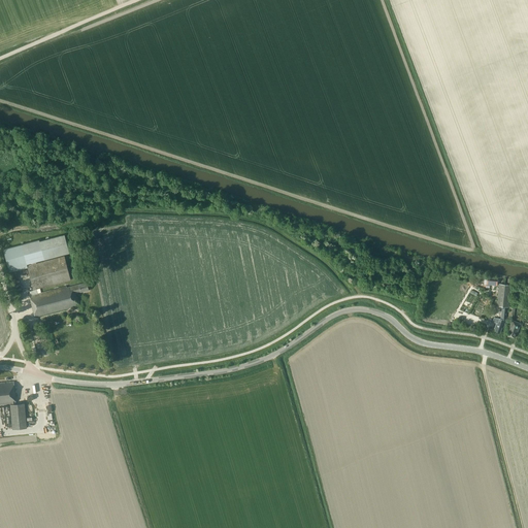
[(89,291),(87,283),(67,288),(67,287),(41,293),(40,288),(70,279),(64,256),(44,261),(36,263),(36,262),(44,260),(69,253),(64,234),(39,241),(39,239),(22,244),(3,249),(9,272),(27,267),(33,290),(36,289),(37,294),(30,296),(35,317),(78,305),(75,293),(89,291)]
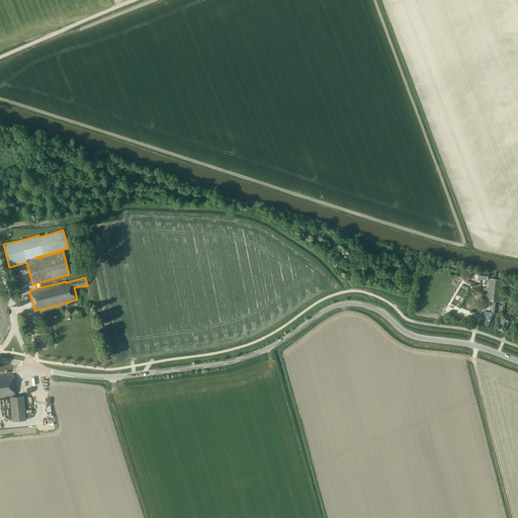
[(488,274),(483,273),(483,275),(479,274),(478,279),(488,282),(489,277),(488,277),(488,274)]
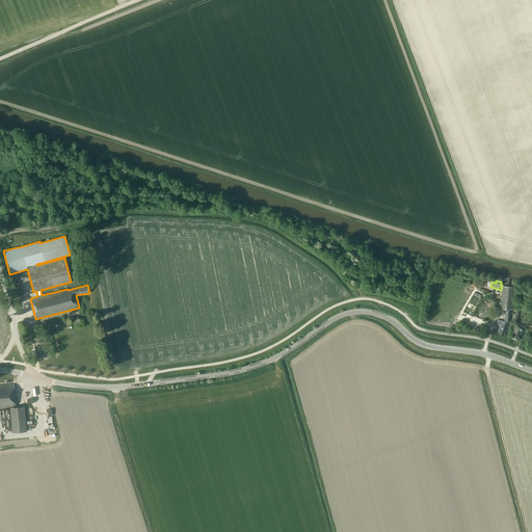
[(500,309),(506,309),(504,321),(507,322),(506,323),(502,321),(499,330),(500,330),(499,334),(504,335),(506,329),(507,329),(509,323),(510,323),(512,311),(512,310),(513,310),(515,287),(503,286),(500,309)]
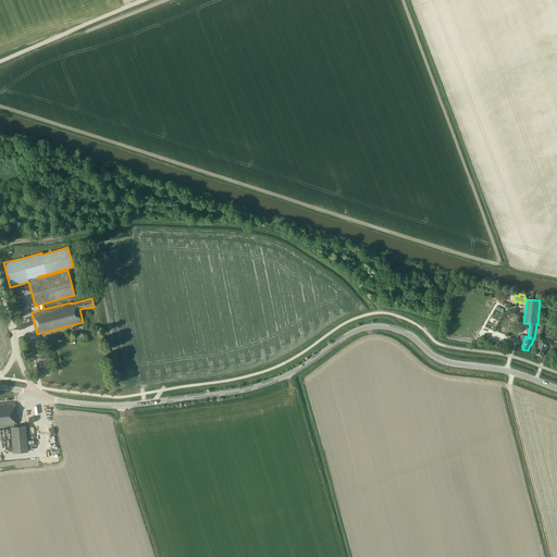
[(549,341),(541,337),(536,349),(537,349),(536,354),(542,356),(545,349),(546,350),(549,341)]
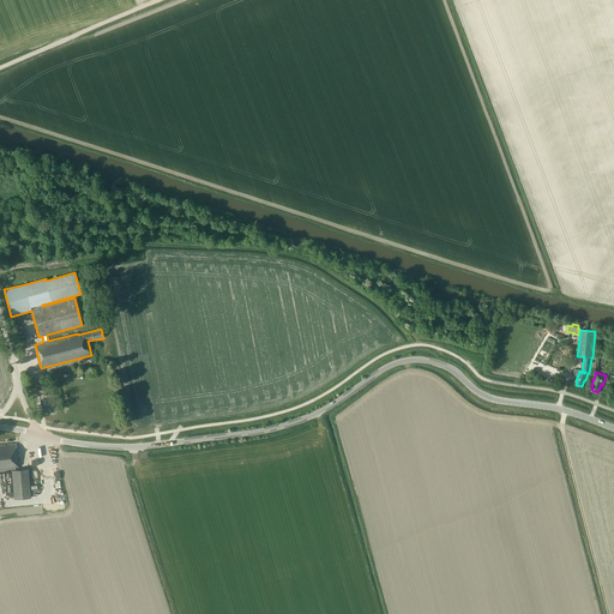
[(19,469),(17,444),(0,445),(0,470),(7,470),(19,469)]
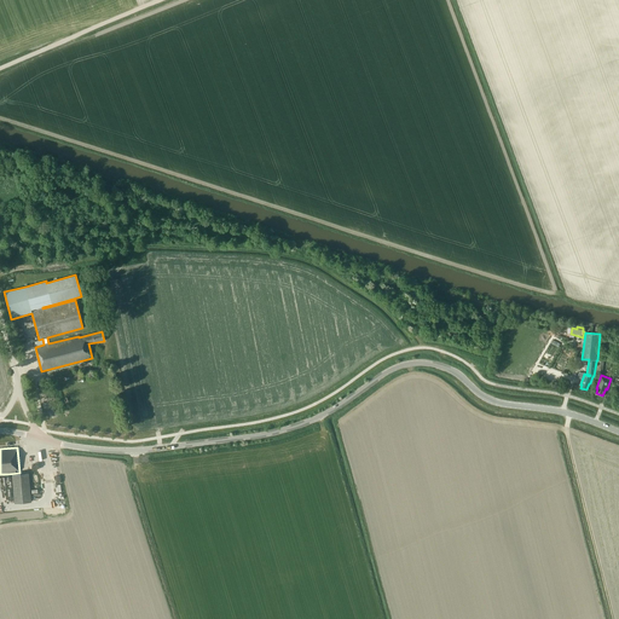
[(32,502),(29,473),(11,474),(15,503),(32,502)]
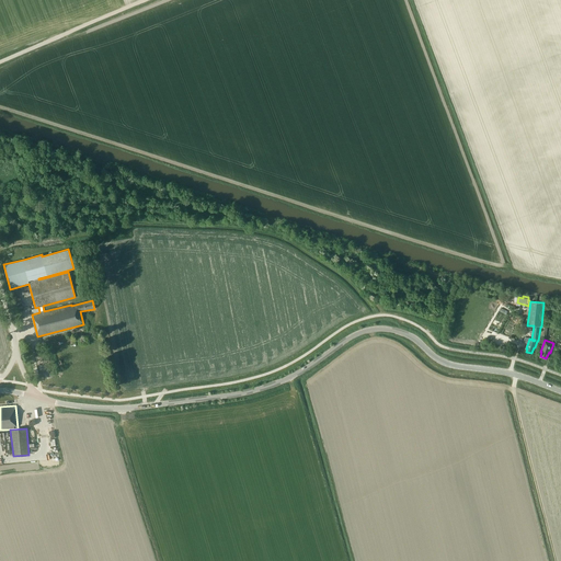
All buildings are outlined.
